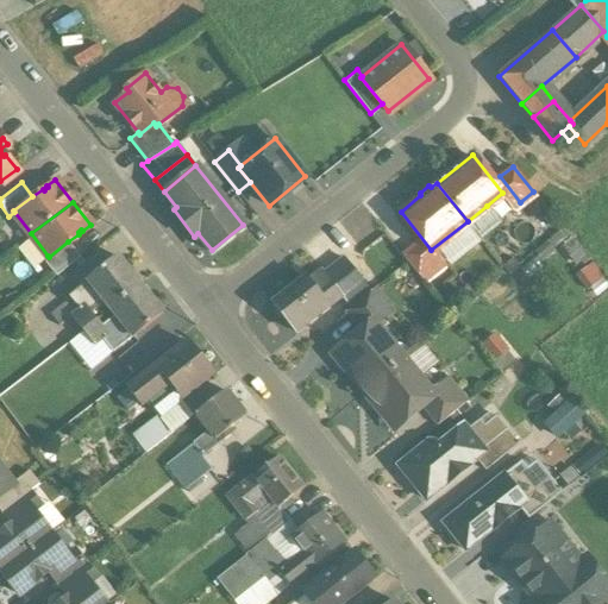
[(497,220),(487,206),(468,221),(478,236),(497,220)]
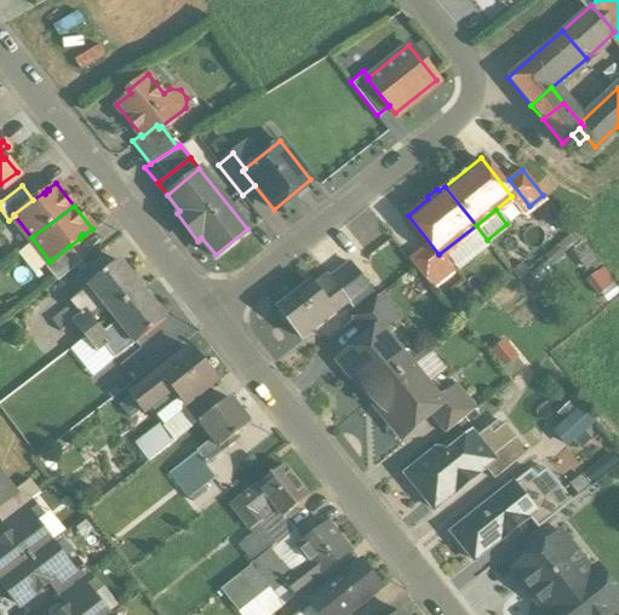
[(69,246),(50,262),(49,260),(44,264),(56,279),(80,259),(69,246)]
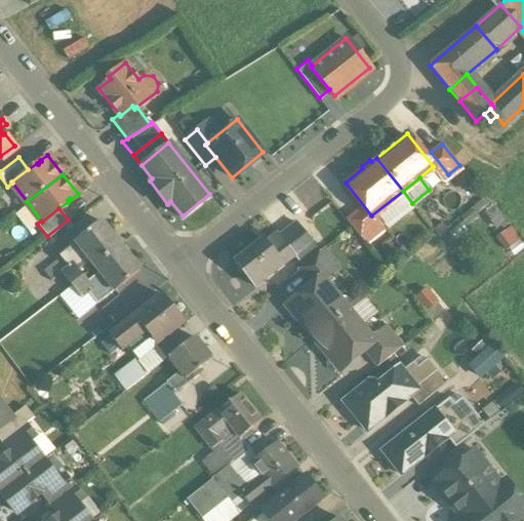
[(375,233),(358,210),(348,219),(364,241),(375,233)]
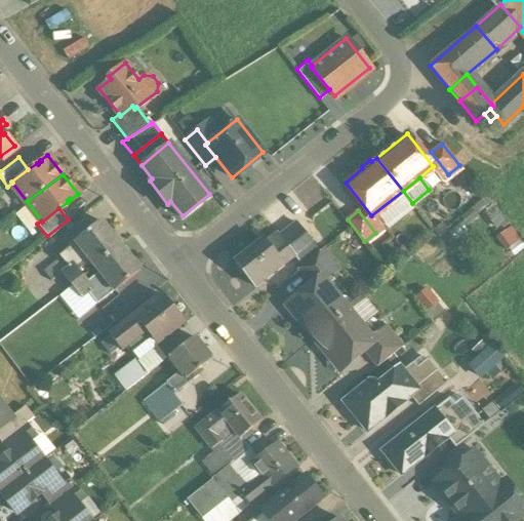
[(120,243),(102,219),(58,254),(59,256),(67,266),(72,262),(73,262),(78,269),(89,259),(93,265),(120,243)]
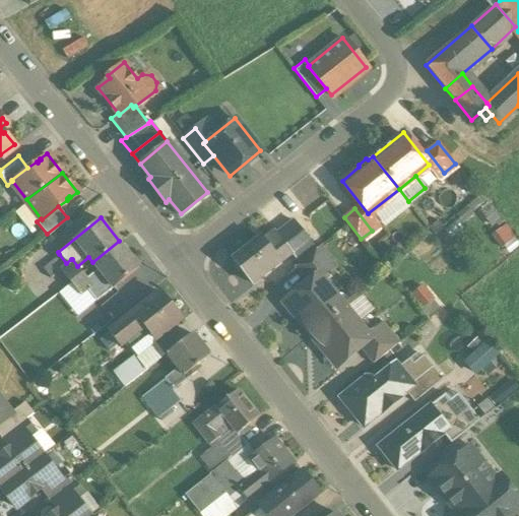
[(315,246),(294,219),(277,233),(292,251),(289,252),(297,261),(315,246)]
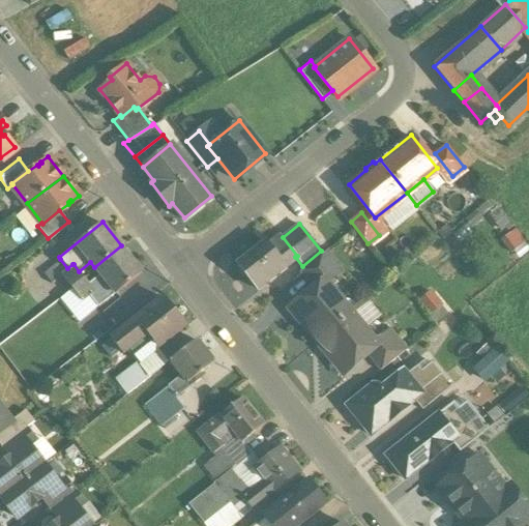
[(278,233),(256,251),(254,250),(237,263),(257,288),(295,257),(297,256),(283,237),(278,233)]
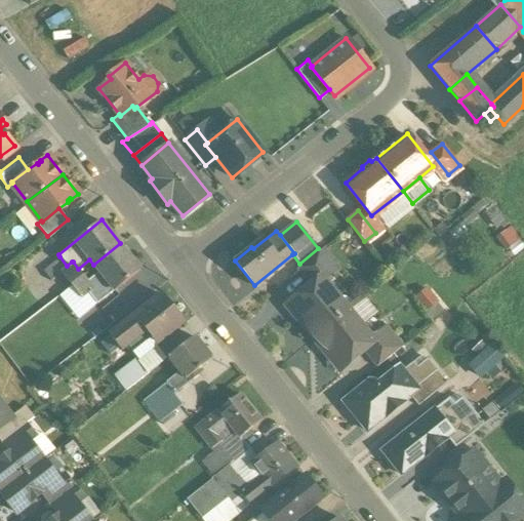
[(120,243),(93,265),(97,271),(87,279),(93,286),(87,290),(94,299),(96,302),(139,268),(120,243)]
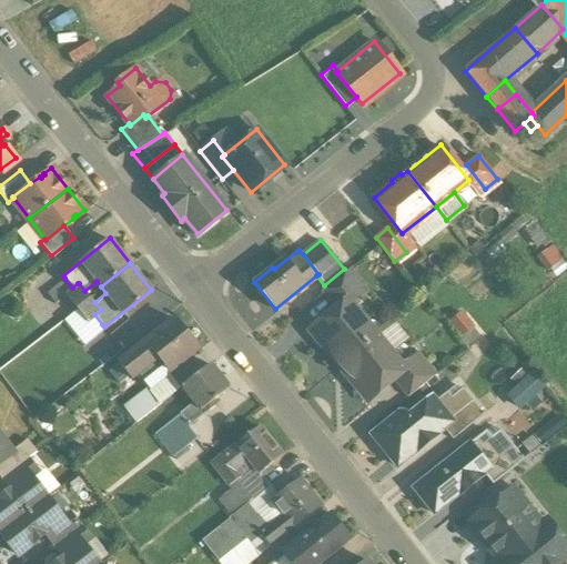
[(348,267),(324,286),(334,299),(358,279),(348,267)]
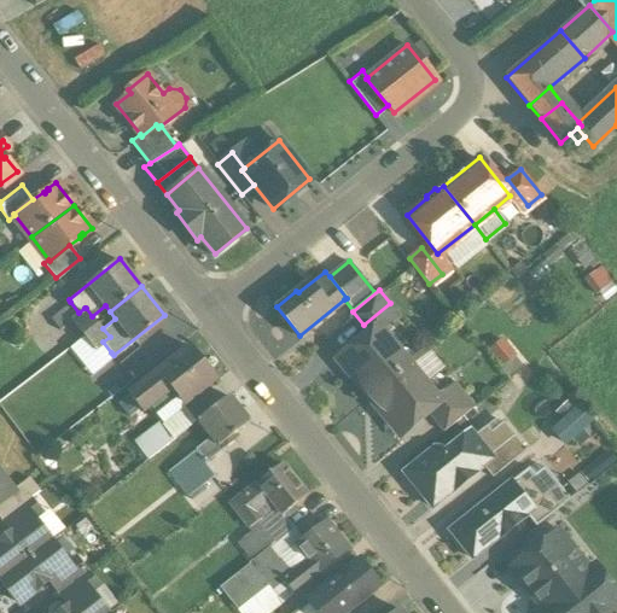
[(79,313),(70,302),(51,317),(60,328),(71,320),(71,319),(79,313)]
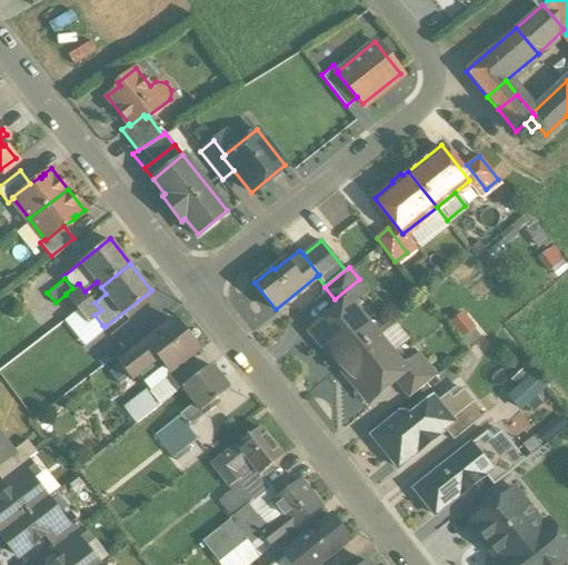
[(72,288),(66,294),(66,295),(76,307),(90,297),(85,291),(79,284),(78,284),(72,288)]
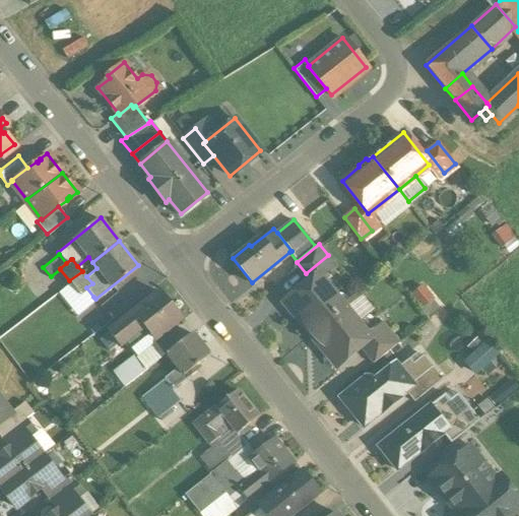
[(82,271),(69,280),(79,293),(79,294),(86,287),(92,283),(86,276),(82,271)]
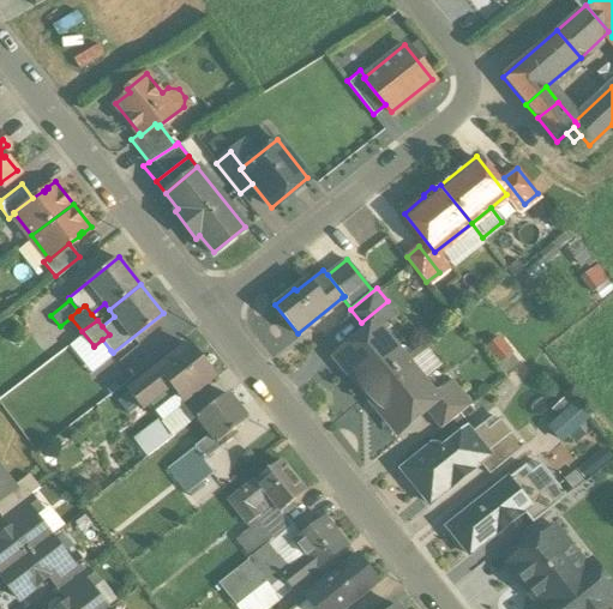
[(406,360),(377,324),(337,355),(367,391),(406,360)]
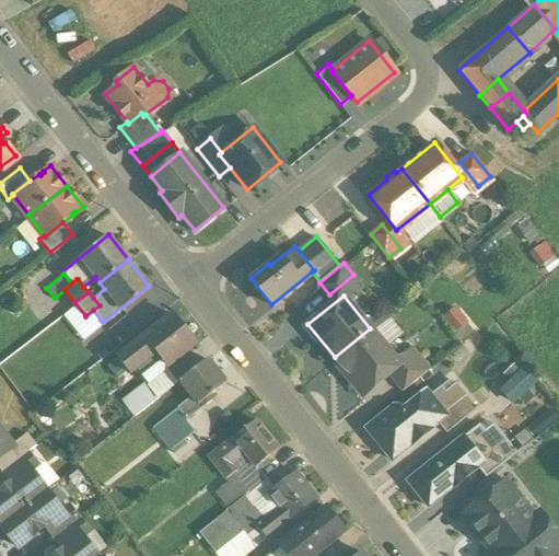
[(93,310),(85,316),(85,315),(74,324),(83,334),(101,320),(93,310)]
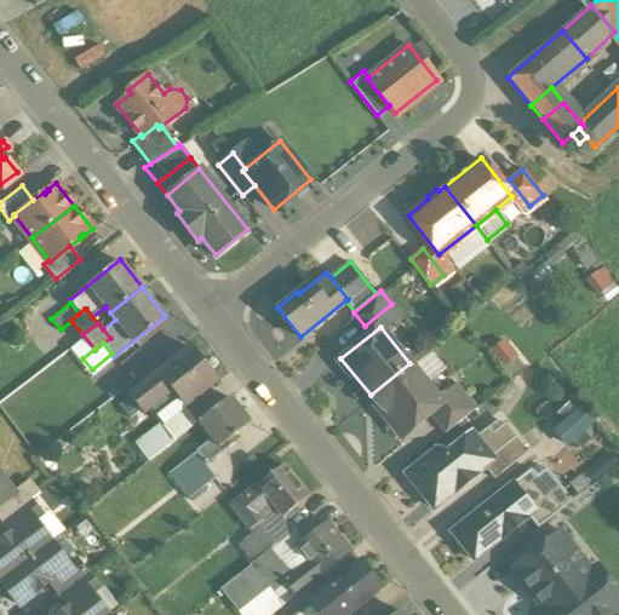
[(189,346),(135,390),(145,403),(149,407),(172,389),(188,408),(196,401),(193,396),(215,379),(200,361),(200,356),(196,351),(191,350),(189,346)]
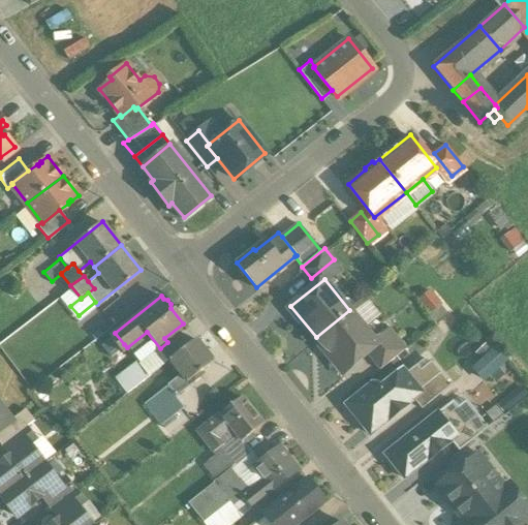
[(349,310),(316,337),(342,369),(375,341),(349,310)]
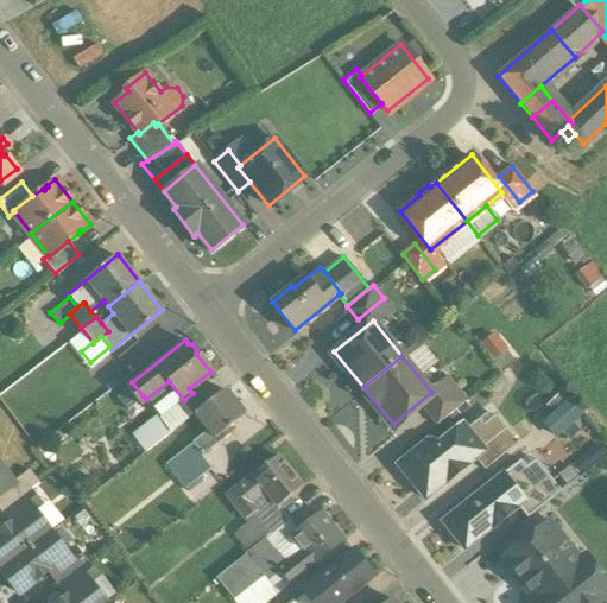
[(143,395),(132,382),(117,395),(127,408),(143,395)]
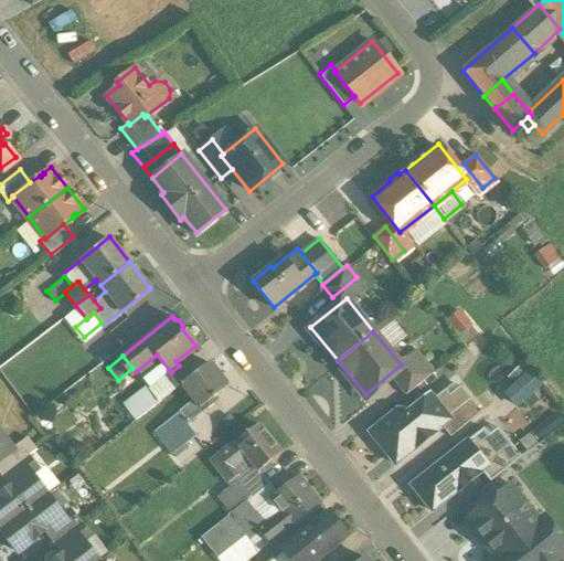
[(422,359),(398,378),(408,391),(433,371),(422,359)]
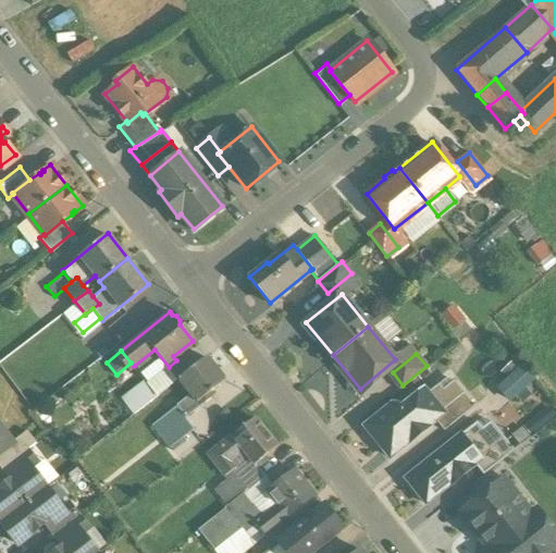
[(205,355),(177,377),(189,393),(175,404),(184,415),(198,404),(199,405),(212,394),(209,391),(224,379),(205,355)]
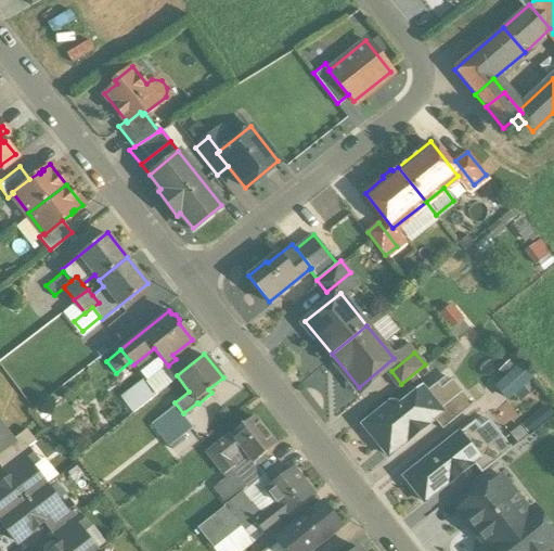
[(510,391),(533,369),(520,356),(497,377),(510,391)]
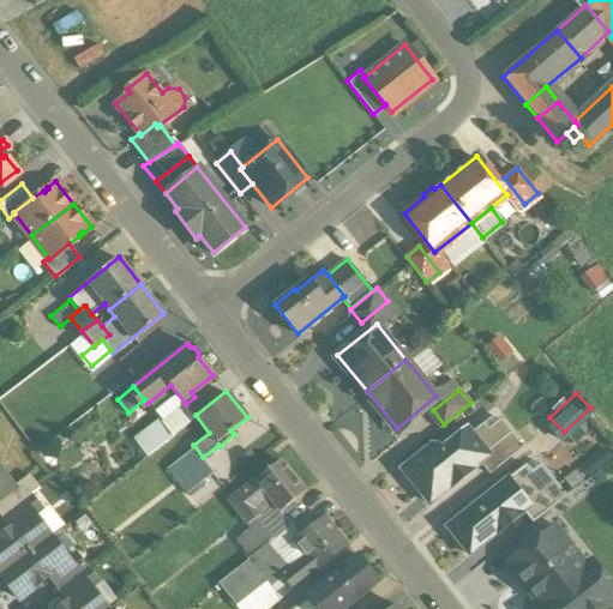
[(487,427),(482,421),(469,430),(486,451),(510,432),(499,417),(487,427)]
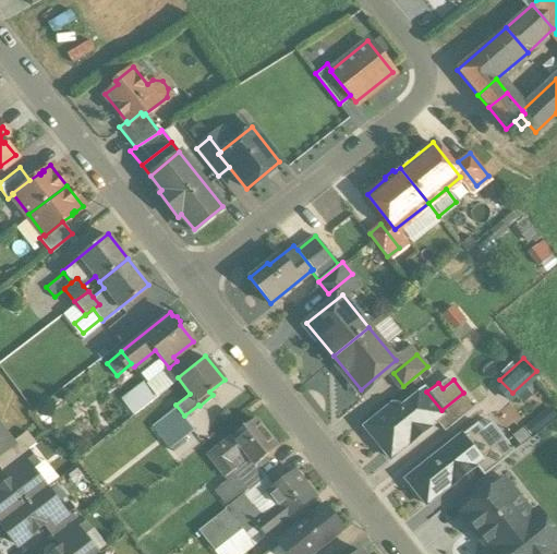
[(155,381),(137,395),(144,404),(162,389),(155,381)]
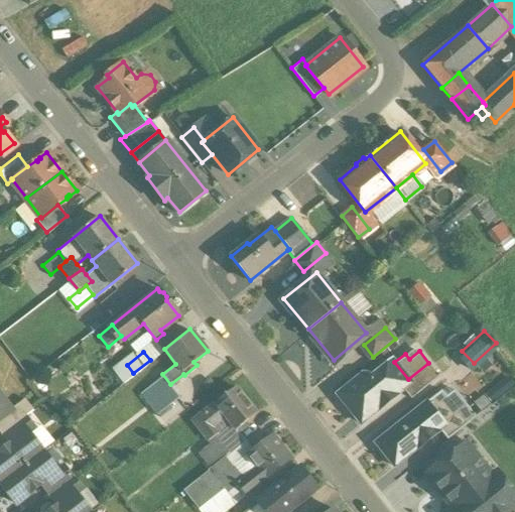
[(367,373),(361,372),(337,393),(360,421),(375,409),(373,407),(401,385),(408,379),(394,362),(391,358),(369,376),(367,373)]
